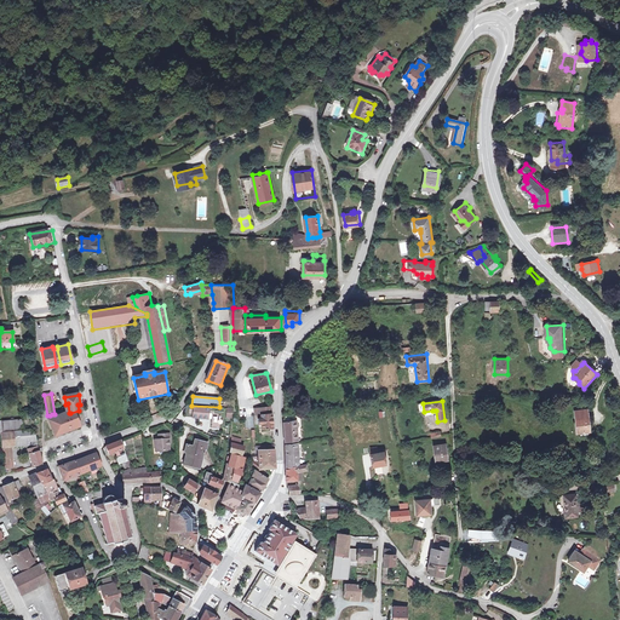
[(68,403),(65,405),(67,413),(55,417),(56,418),(57,420),(72,415),(70,413),(69,413),(68,403)]
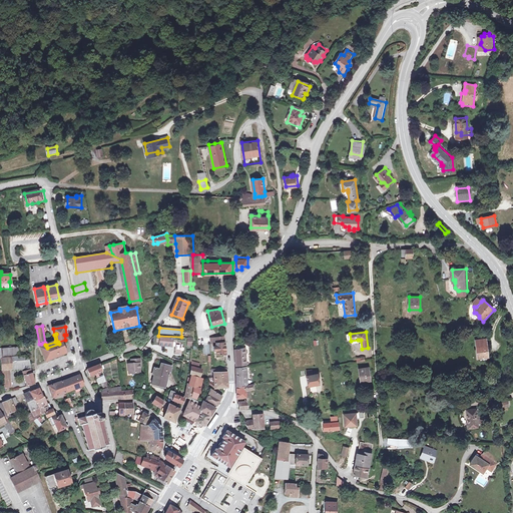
[(172,337),(154,336),(153,337),(153,345),(171,347),(172,342),(175,343),(174,354),(182,355),(183,343),(177,343),(177,341),(172,340),(172,337)]
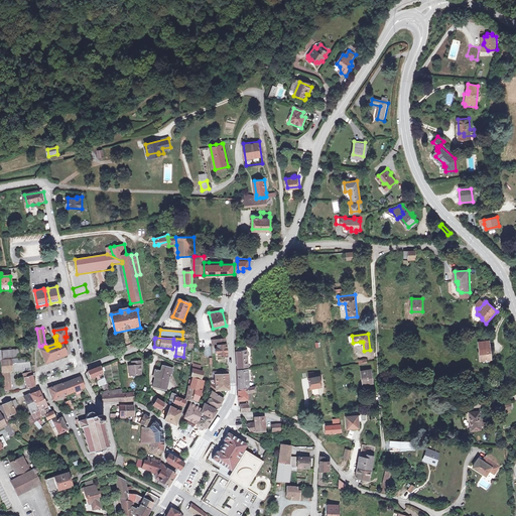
[(481,360),(491,359),(489,342),(479,343),(481,360)]
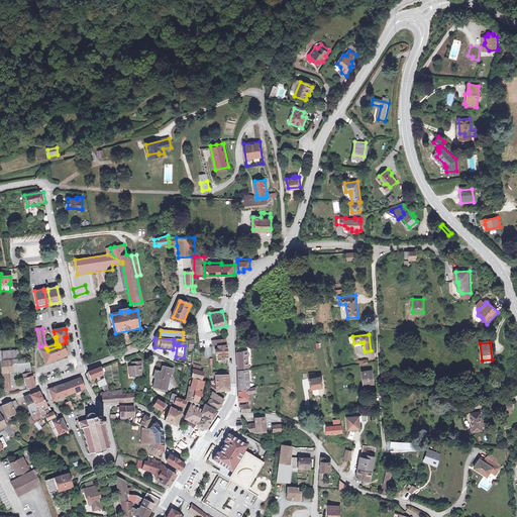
[(42,350),(40,351),(44,363),(67,354),(63,345),(60,346),(47,350),(46,348),(44,349),(42,350)]
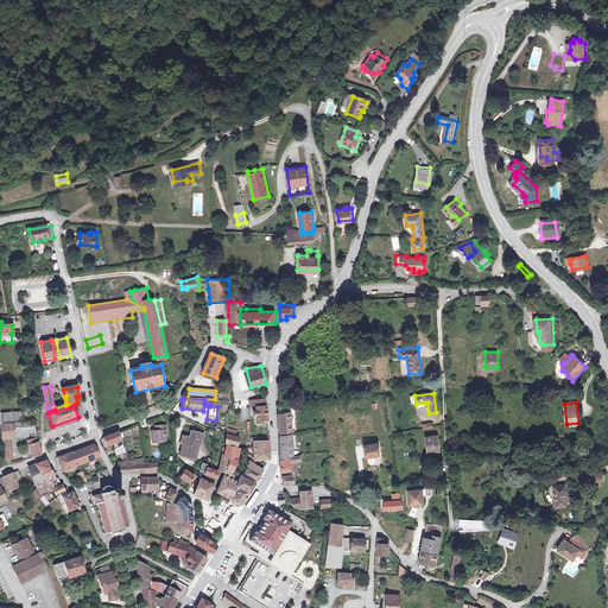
[(258,407),(257,407),(257,412),(255,412),(255,416),(258,416),(258,422),(268,420),(267,406),(258,407)]
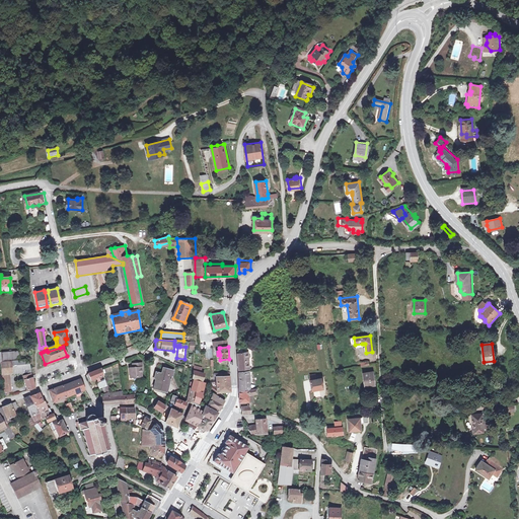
[(239,353),(238,354),(239,369),(249,369),(248,347),(239,348),(239,353)]
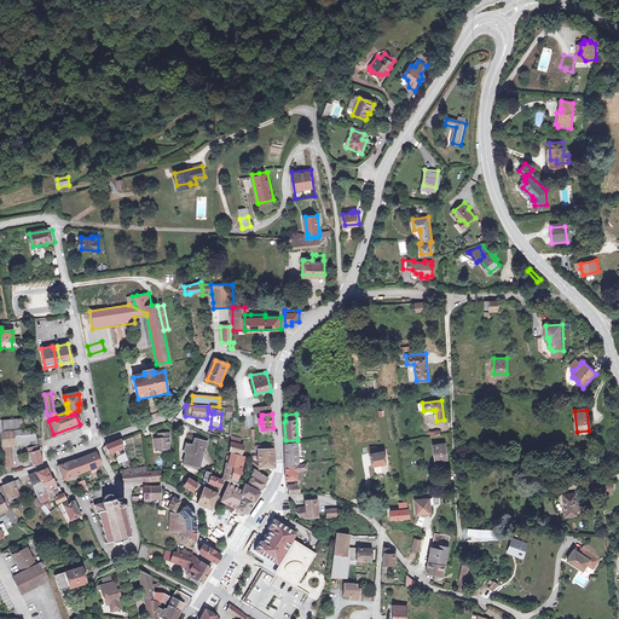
[(23,420),(0,422),(1,433),(3,446),(10,446),(28,445),(28,450),(39,447),(35,432),(32,429),(25,431),(23,420)]
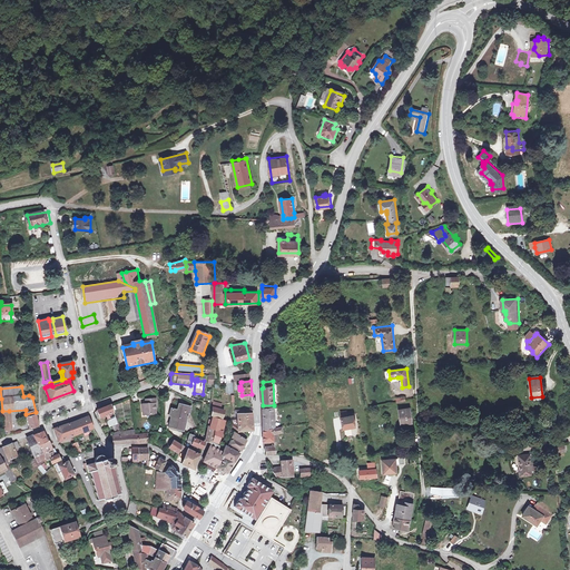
[(155,406),(156,406),(156,401),(147,402),(147,405),(144,405),(145,414),(156,413),(155,411),(155,406)]
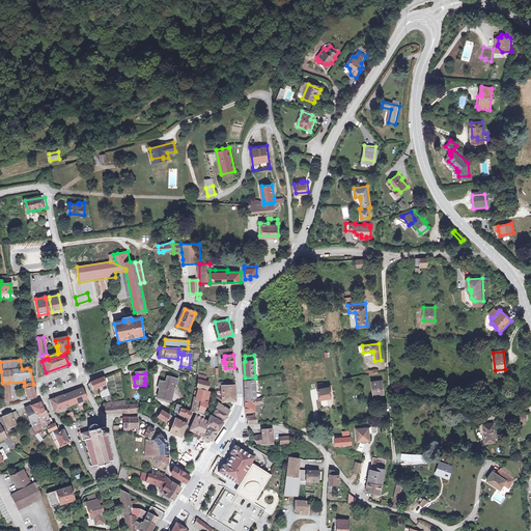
[(178,379),(172,378),(172,381),(166,380),(166,382),(161,381),(159,387),(163,388),(161,398),(173,400),(176,384),(177,384),(178,379)]
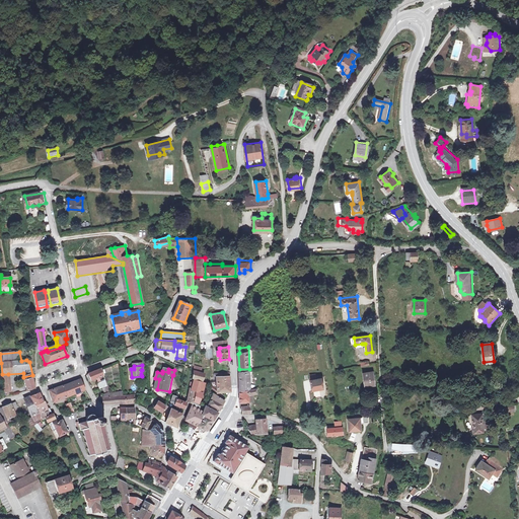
[(101,370),(88,374),(90,380),(103,375),(101,370)]
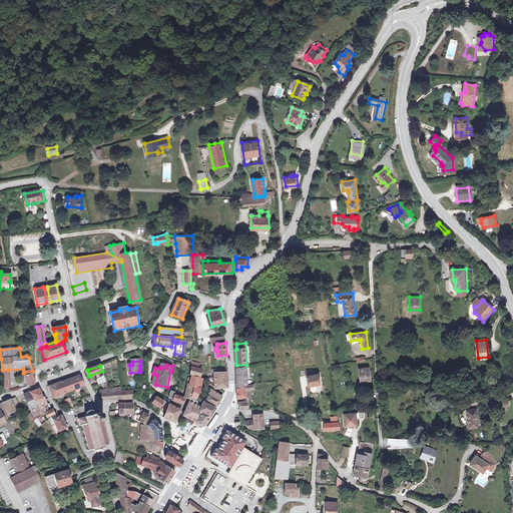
[(190,367),(189,375),(199,378),(201,370),(190,367)]
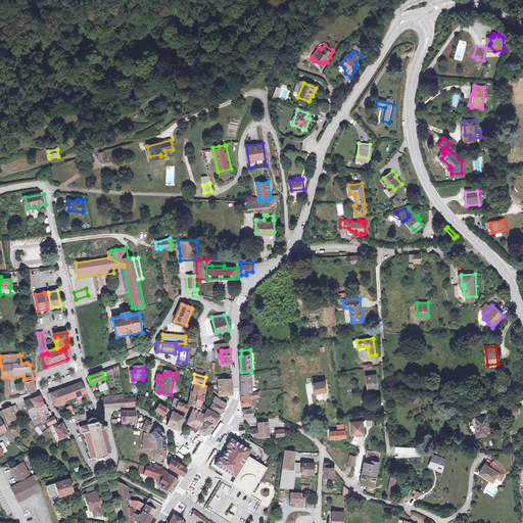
[(241,376),(242,393),(252,392),(251,381),(252,381),(251,374),(241,376)]
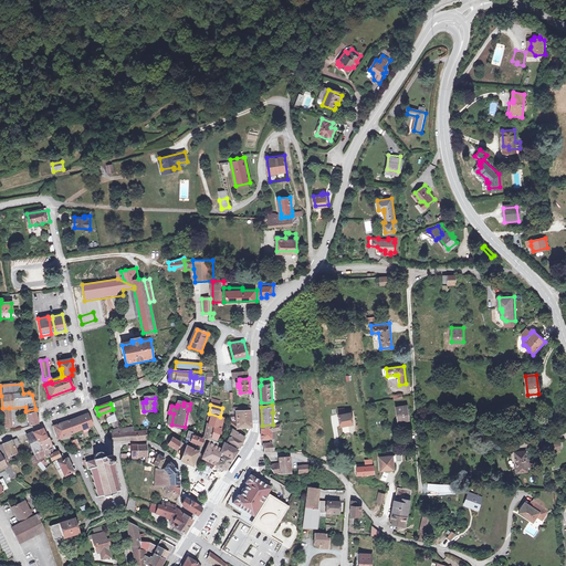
[(408,417),(406,406),(396,407),(398,418),(408,417)]
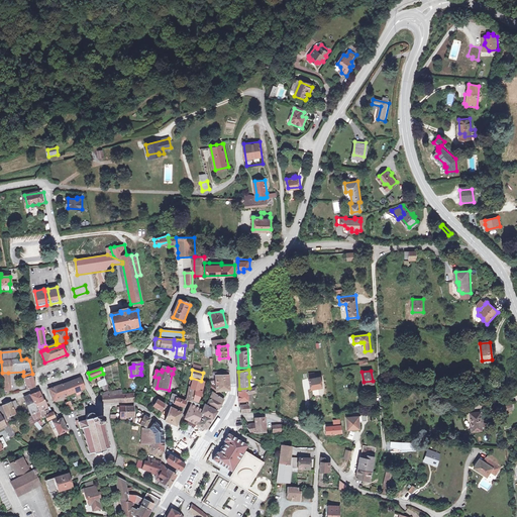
[(8,373),(2,373),(3,390),(10,389),(8,373)]
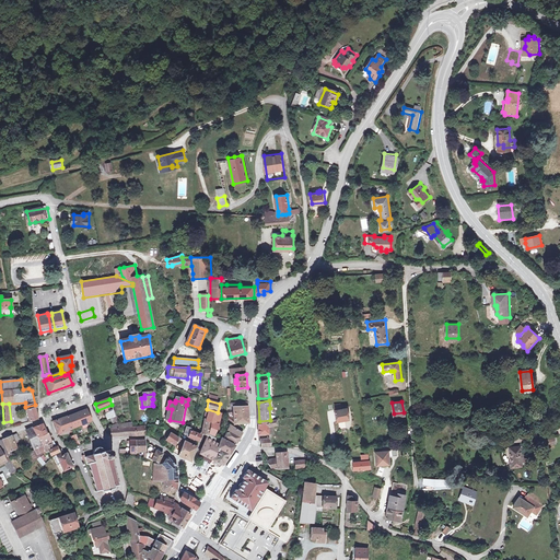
[(35,405),(25,407),(30,422),(37,419),(35,405)]
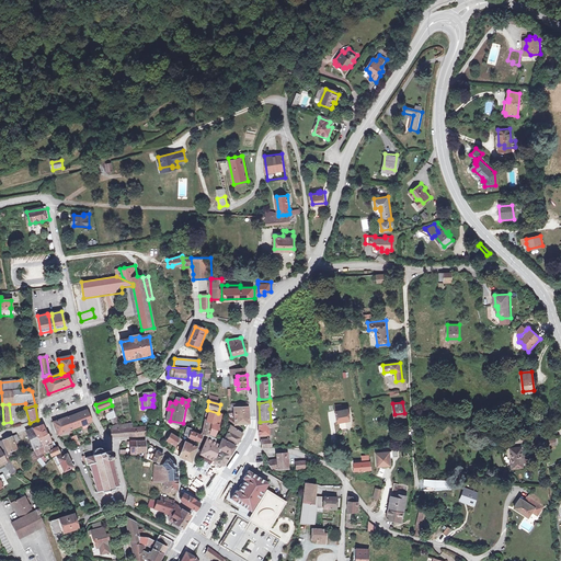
[(249,421),(249,408),(233,409),(235,426),(242,425),(242,422),(249,421)]
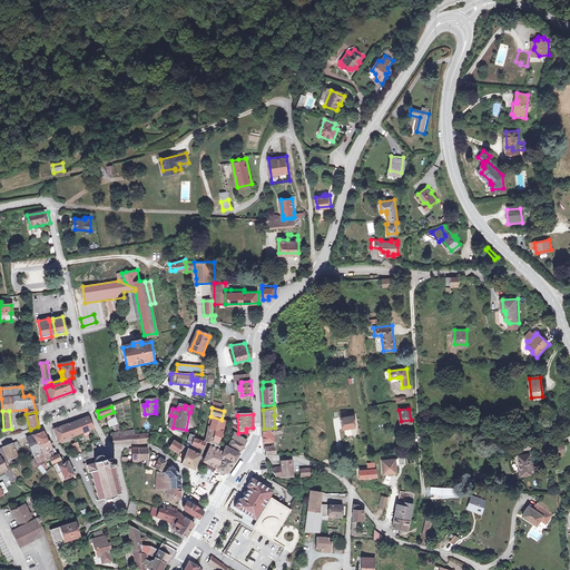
[(341,418),(342,429),(355,426),(353,415),(347,416),(342,418),(341,418)]
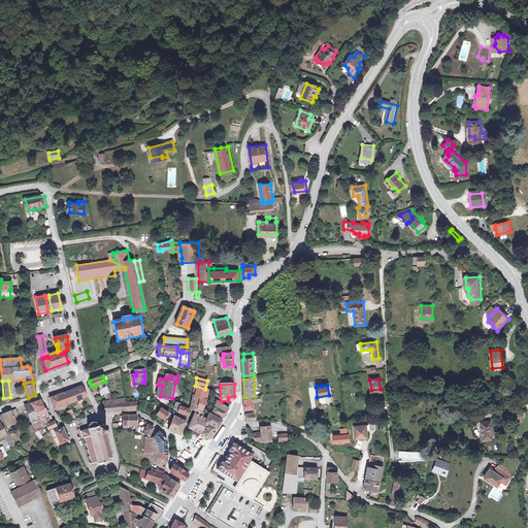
[(81,388),(63,394),(68,405),(86,398),(81,388)]
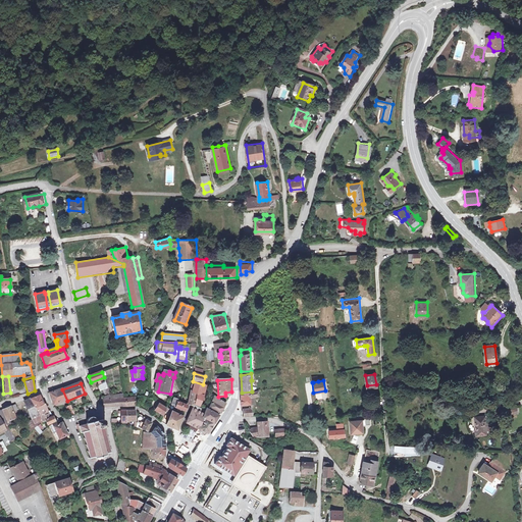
[(100,393),(103,390),(108,388),(106,383),(98,386),(100,393)]
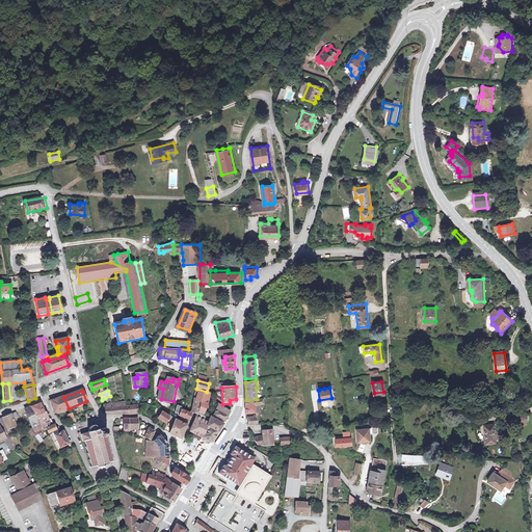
[(195,398),(202,400),(204,392),(197,391),(195,398)]
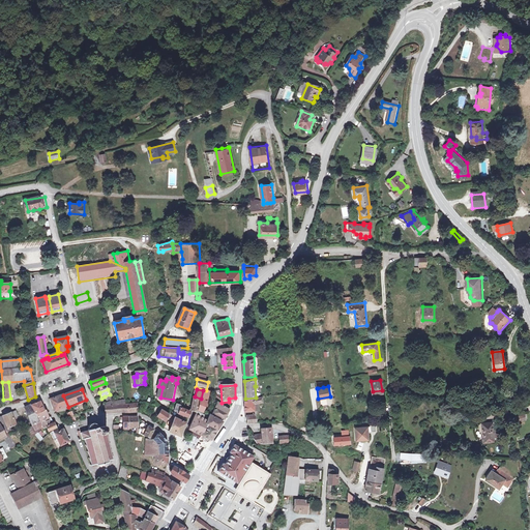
[(203,390),(201,399),(205,401),(201,411),(202,412),(211,392),(203,390)]
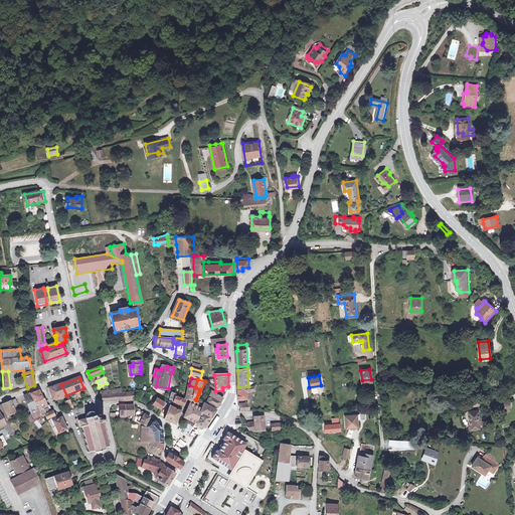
[(66,395),(61,384),(61,383),(47,387),(52,400),(66,395)]
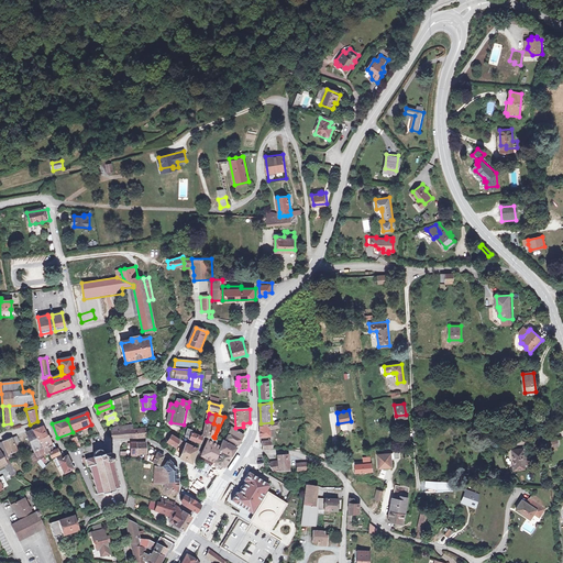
[(269,428),(275,428),(280,427),(279,420),(272,422),(261,423),(261,437),(271,435),(269,428)]
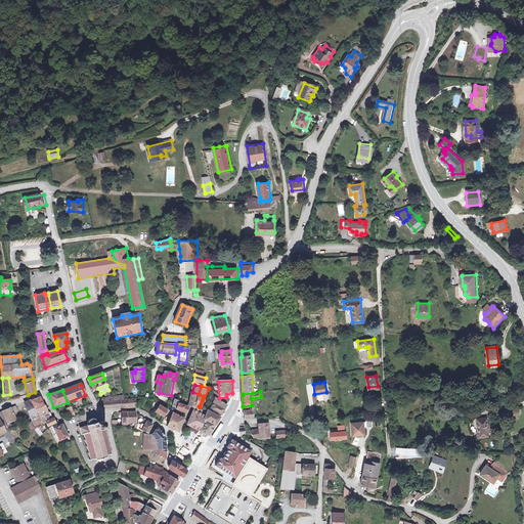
[(190,399),(194,400),(199,394),(192,392),(191,395),(190,399)]
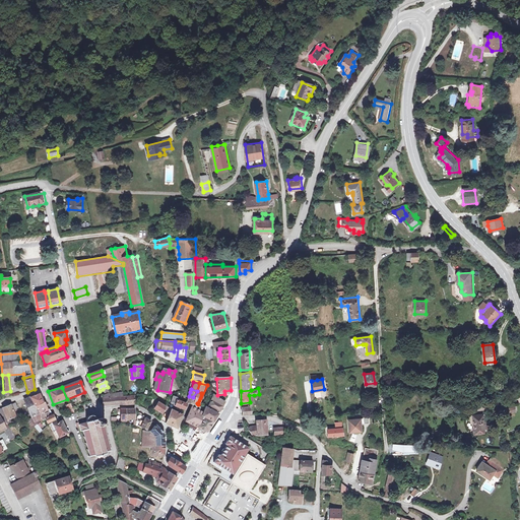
[(193,402),(197,403),(201,393),(197,391),(193,397),(193,402)]
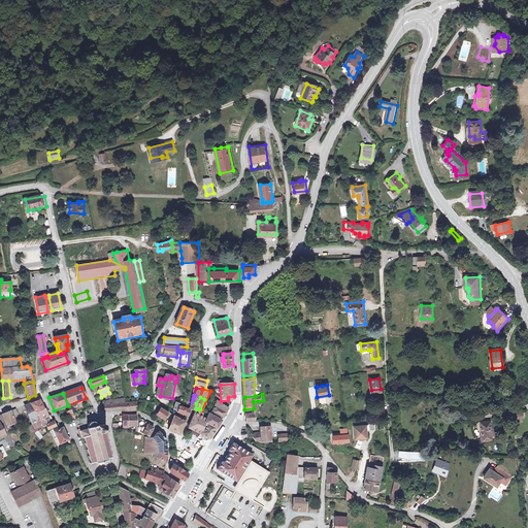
[(32,404),(36,413),(44,409),(40,401),(32,404)]
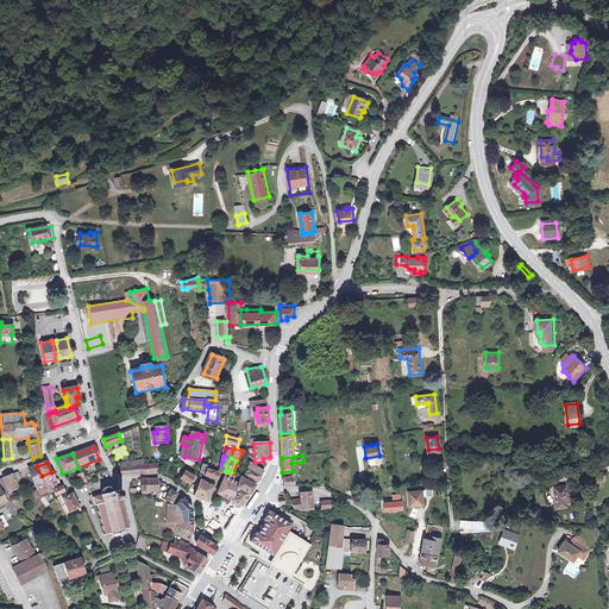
[(130,468),(120,470),(119,476),(136,475),(148,475),(148,465),(138,466),(137,463),(130,464),(130,468)]
